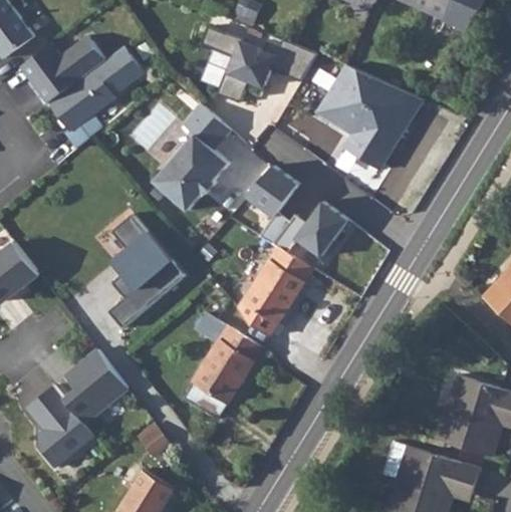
[(8,0),(0,0),(0,51),(3,55),(33,33),(8,0)]
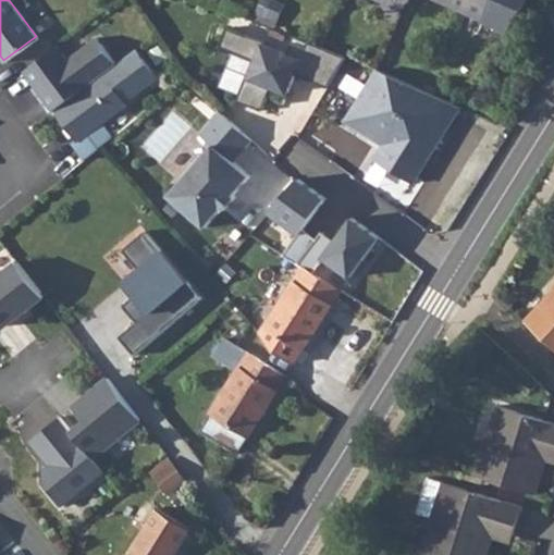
[(256,19),(275,27),(284,9),(263,0),(256,19)]
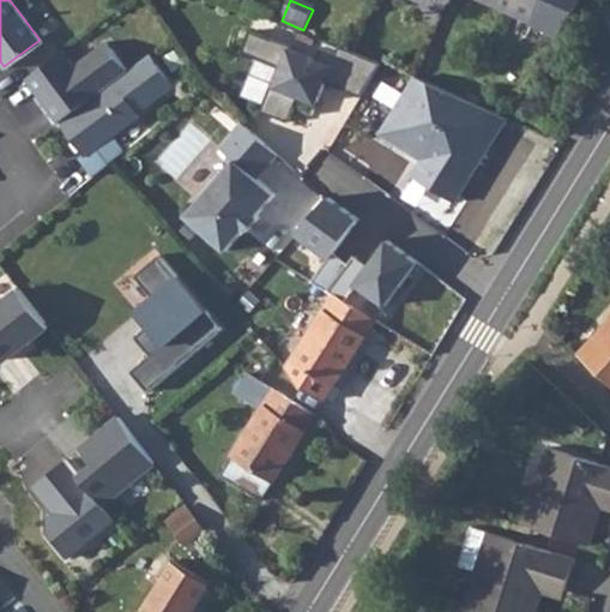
[(478,0),(526,23),(526,24),(553,36),(575,0),(478,0)]
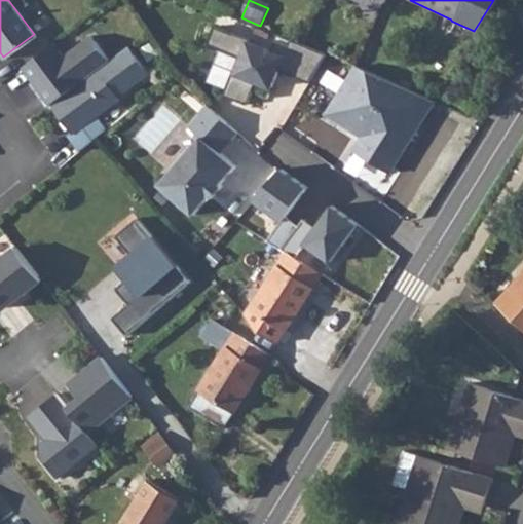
[(324,55),(289,40),(286,46),(274,41),(269,51),(249,42),(249,40),(232,33),(231,35),(214,28),(207,45),(238,59),(234,71),(231,70),(221,95),(245,105),(254,81),(271,88),(278,70),(307,82),(324,55)]
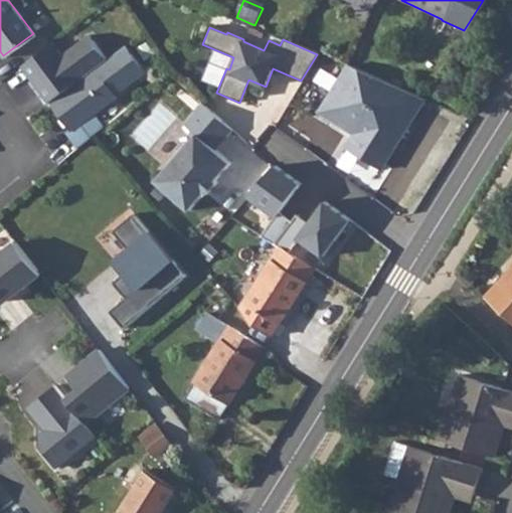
[(48,100),(105,59),(88,35),(60,54),(51,43),(20,65),(36,88),(34,89),(44,103),(48,100)]
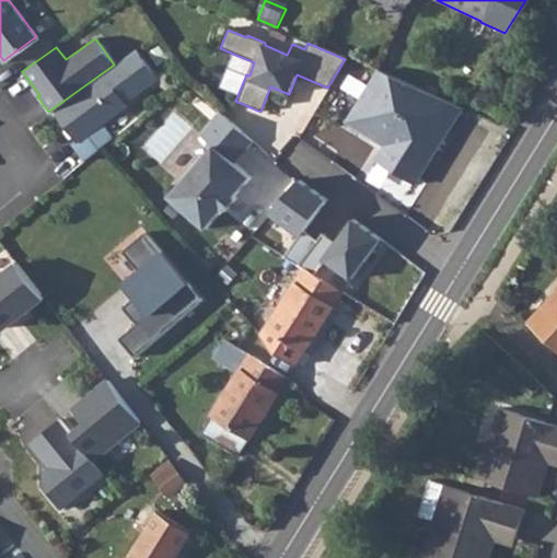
[(114,65),(53,108),(76,140),(70,143),(83,161),(114,138),(101,121),(124,105),(122,102),(155,78),(135,49),(114,65)]
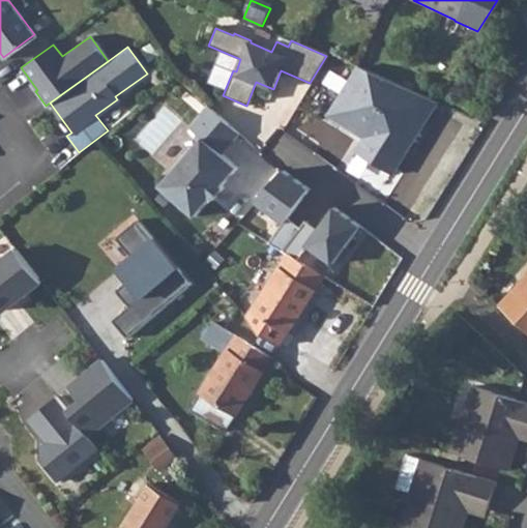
[(434,100),(355,67),(325,114),(363,137),(354,151),(388,175),(434,100)]
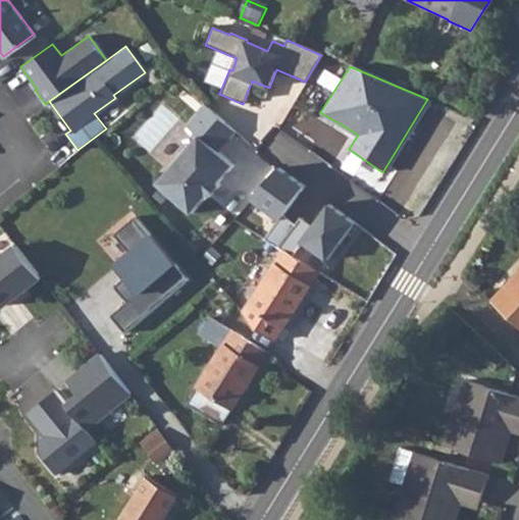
[(235,133),(205,105),(188,123),(200,136),(157,182),(191,213),(235,165),(218,150),(235,133)]
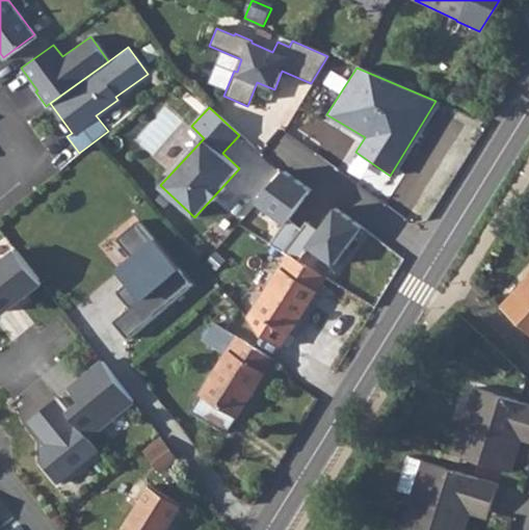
[(283,168),(258,202),(285,222),(270,241),(276,246),(283,252),(300,228),(288,218),(310,189),(283,168)]
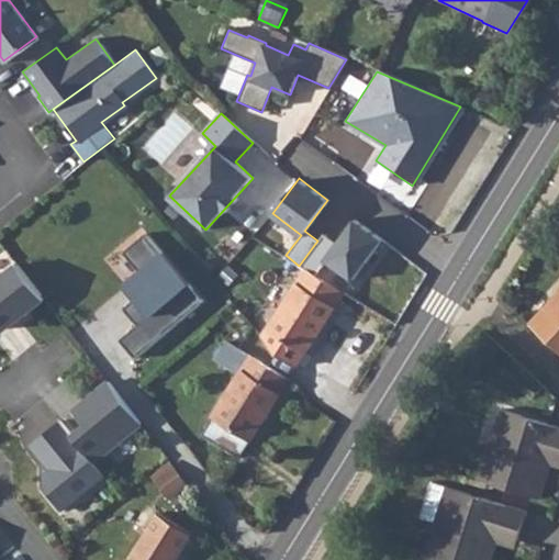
[(299,266),(314,276),(326,259),(351,278),(382,238),(354,219),(336,243),(323,233),(317,241),(299,266)]
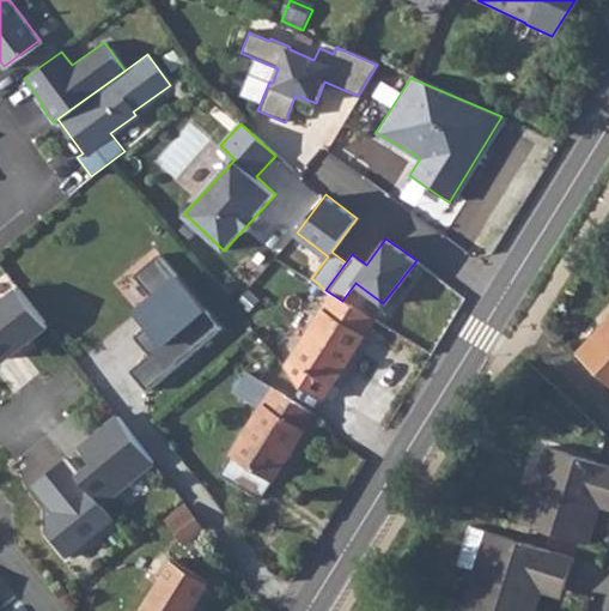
[(225,326),(160,250),(134,273),(153,295),(138,308),(151,322),(140,332),(153,348),(128,369),(147,392),(225,326)]
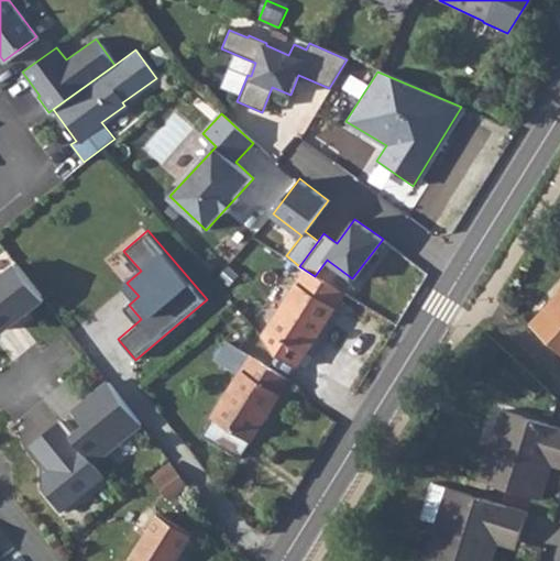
[(305,353),(342,293),(315,276),(299,266),(293,261),(280,276),(294,286),(266,329),(305,353)]
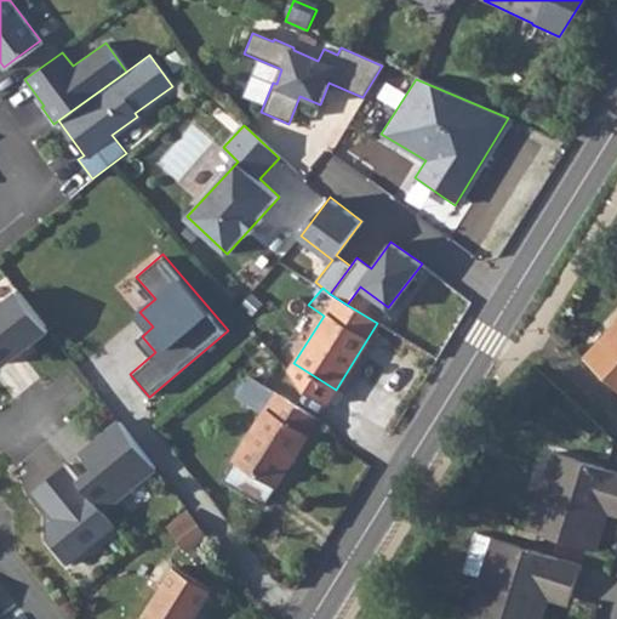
[(17,291),(0,305),(0,358),(4,363),(46,330),(17,291)]
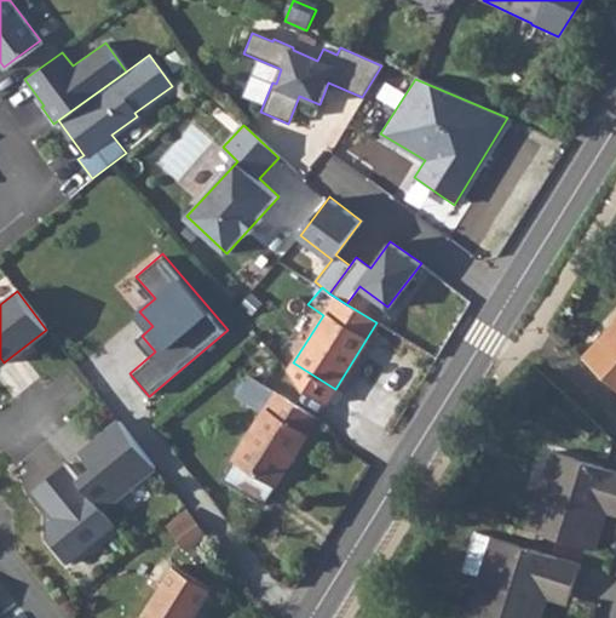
[(615,326),(583,361),(615,390),(615,326)]
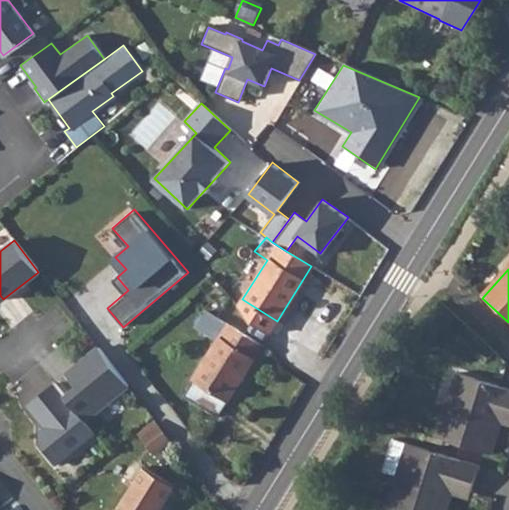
[(261,345),(205,311),(195,327),(216,341),(182,396),(216,418),(261,345)]
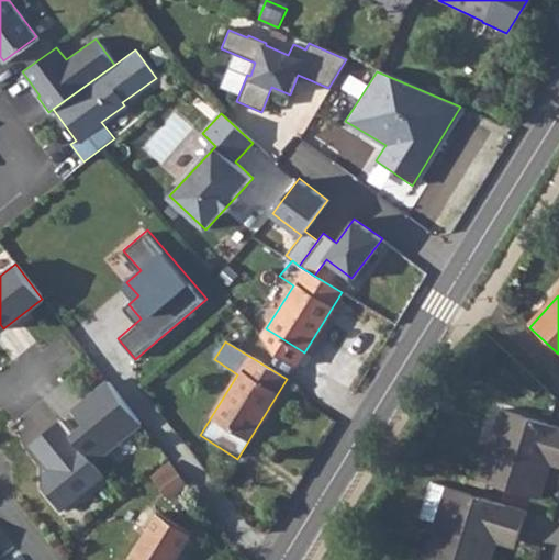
[(86,428),(71,439),(90,463),(142,425),(109,381),(71,410),(86,428)]
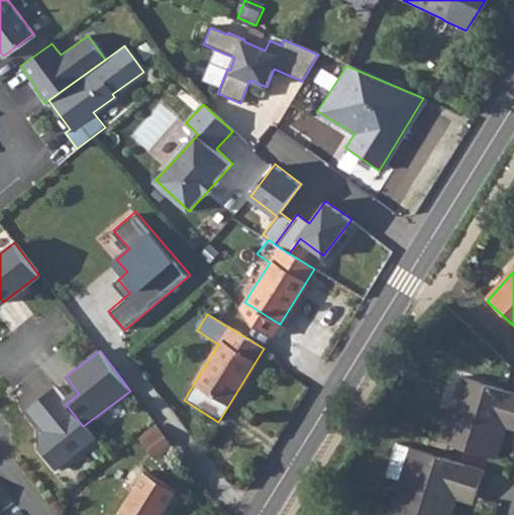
[(458,412),(448,445),(496,460),(506,427),(500,424),(501,418),(513,422),(513,394),(504,391),(461,378),(450,410),(458,412)]
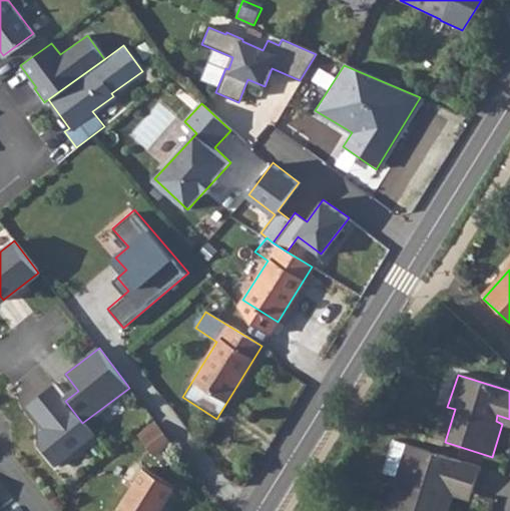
[(52,386),(26,407),(43,428),(38,433),(39,447),(54,466),(92,435),(82,423),(65,401),(52,386)]
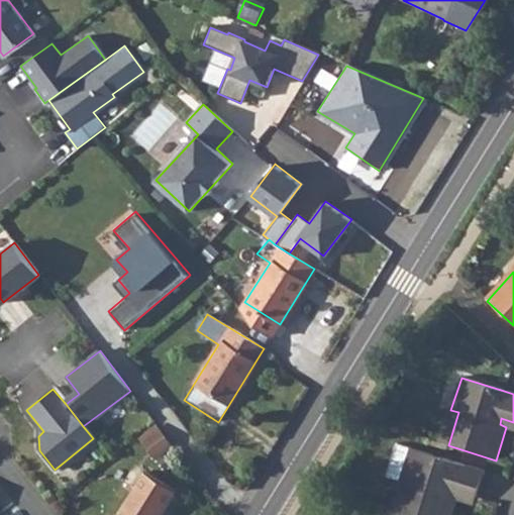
[(140,438),(158,459),(174,446),(156,425),(140,438)]
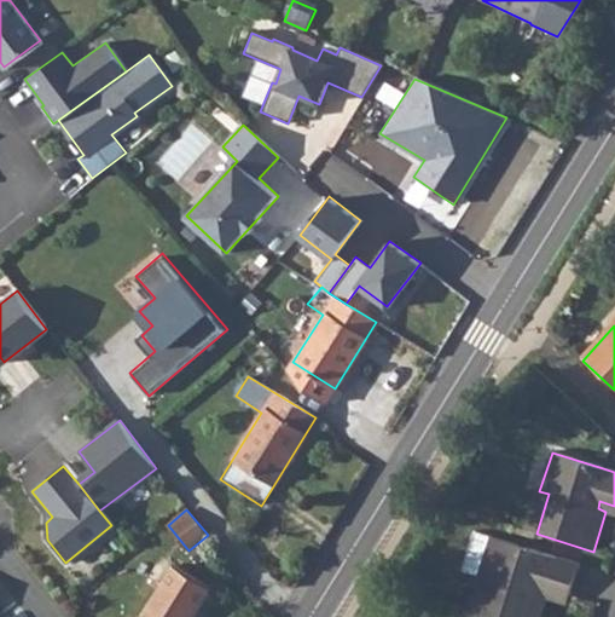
[(488,581),(476,616),(539,616),(546,597),(537,594),(539,586),(569,595),(579,566),(474,531),(458,570),(480,577),(488,581)]
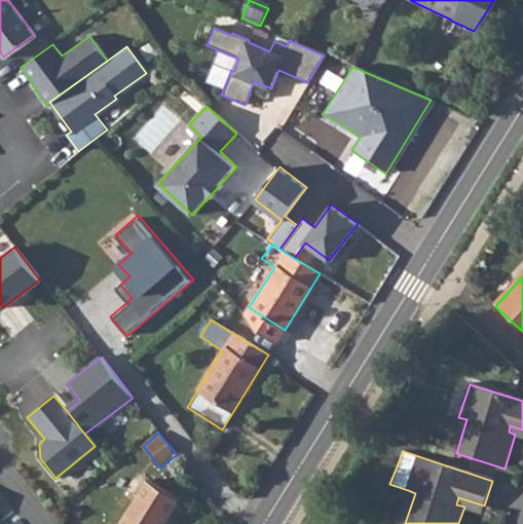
[(146,483),(119,523),(161,523),(177,500),(146,483)]
